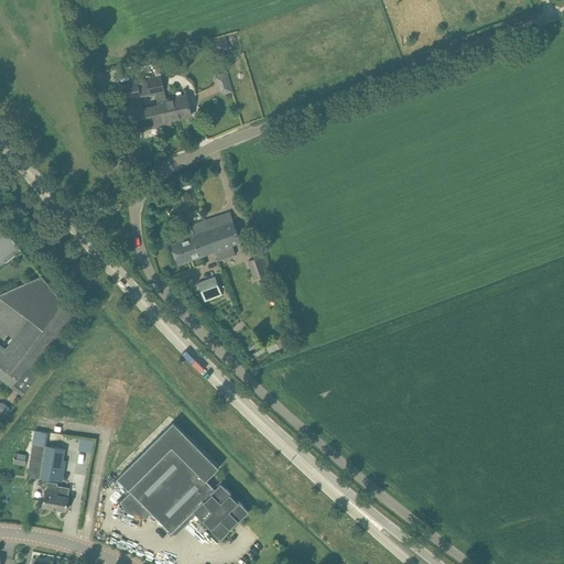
[(225,36),(207,42),(210,54),(213,53),(213,54),(227,50),(227,49),(229,49),(225,36)]
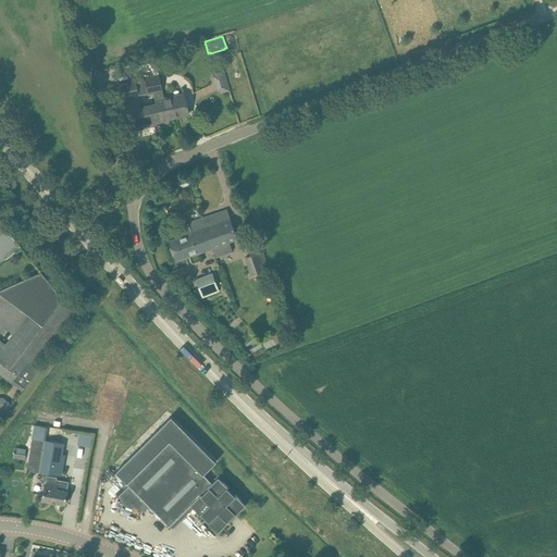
[(161,56),(151,58),(155,73),(164,72),(161,56)]
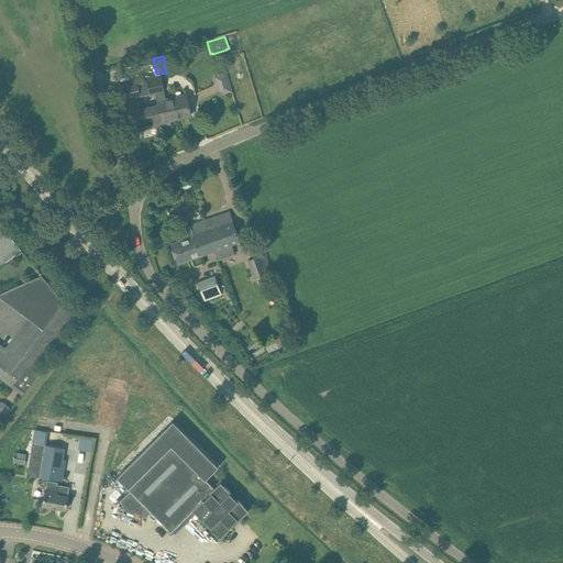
[(138,72),(152,67),(151,61),(136,65),(138,72)]
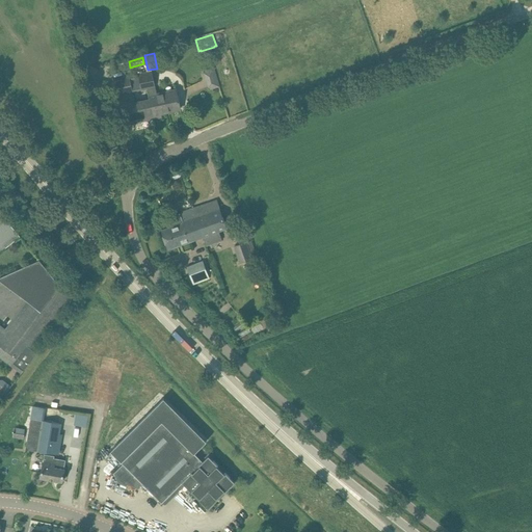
[(151,72),(138,75),(140,83),(141,90),(141,91),(148,90),(150,100),(154,118),(161,116),(160,113),(180,109),(178,99),(176,90),(156,96),(156,92),(151,72)]
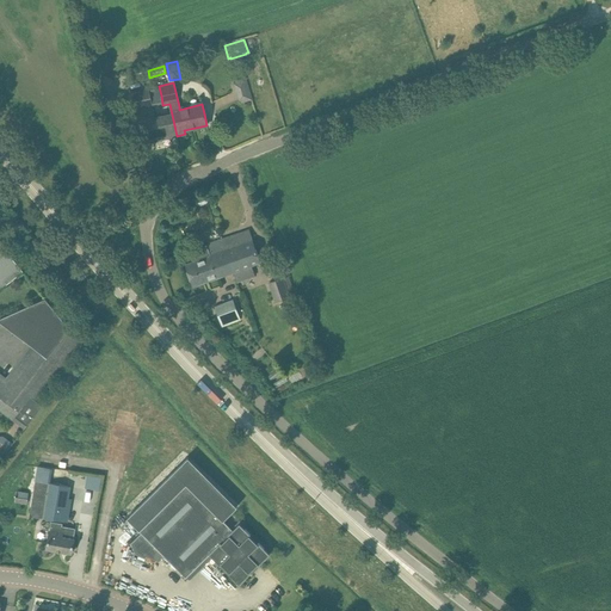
[(252,100),(248,84),(236,86),(240,103),(252,100)]
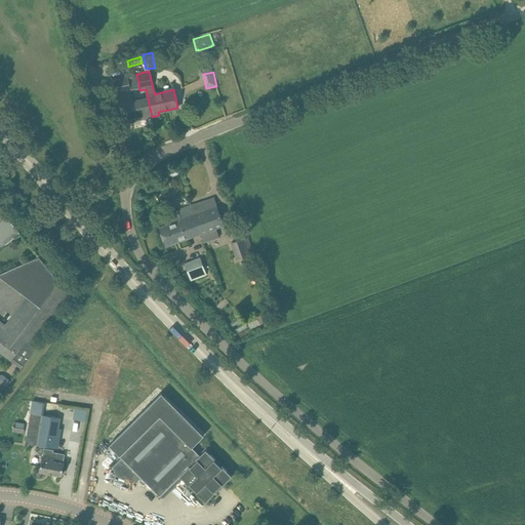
[(122,76),(113,78),(122,123),(152,117),(148,98),(133,102),(131,91),(128,92),(127,89),(130,88),(129,84),(127,75),(122,76)]
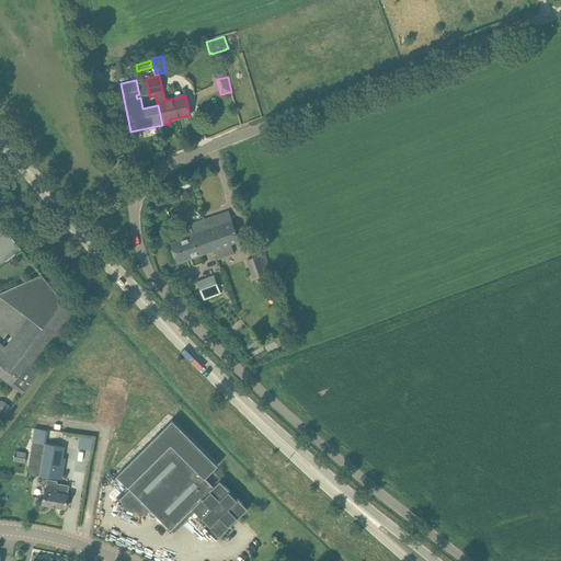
[(186,179),(176,183),(179,187),(182,186),(189,183),(186,179)]
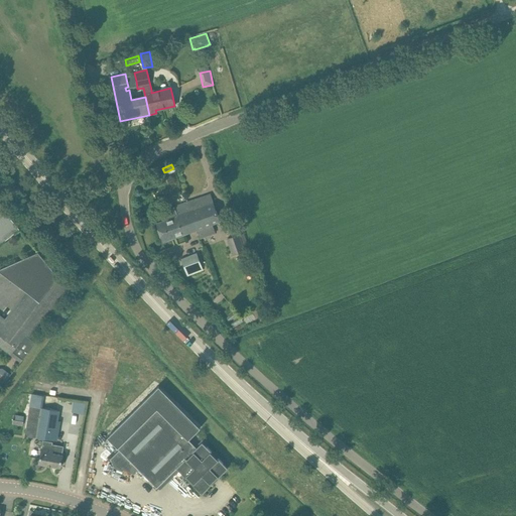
[(210,195),(186,203),(197,229),(212,224),(220,221),(214,204),(210,195)]
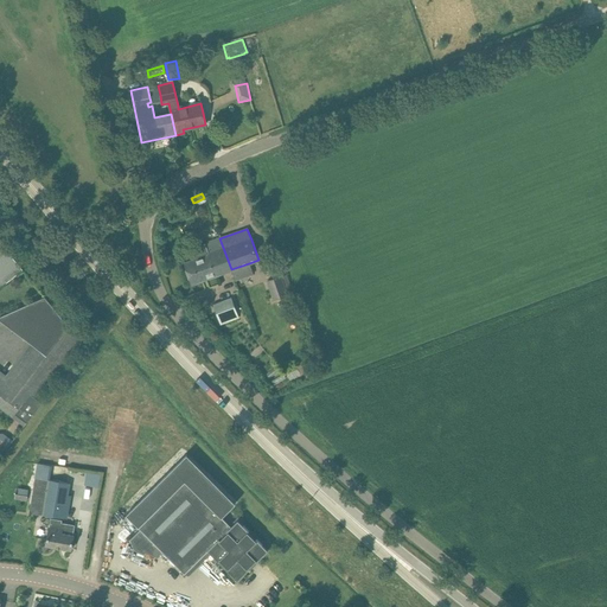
[(192,262),(184,266),(192,283),(203,280),(231,269),(219,238),(205,243),(205,244),(189,251),(192,262)]
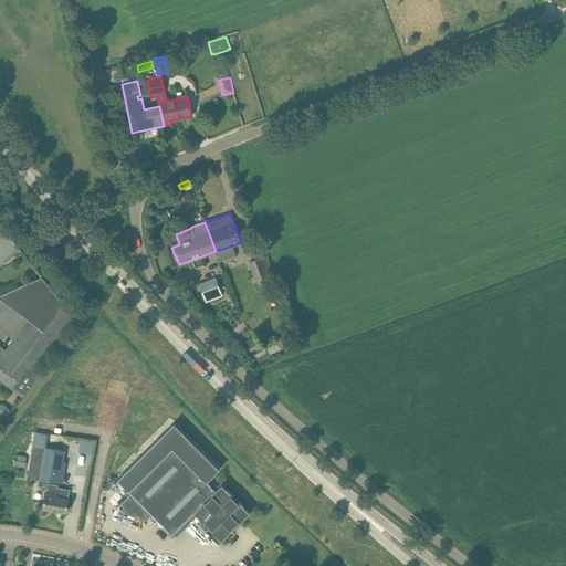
[(0,224),(0,268),(21,251),(0,224)]
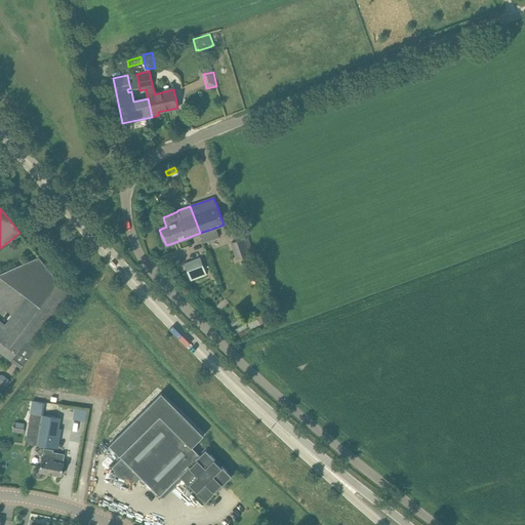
[(231,243),(237,258),(253,253),(248,237),(231,243)]
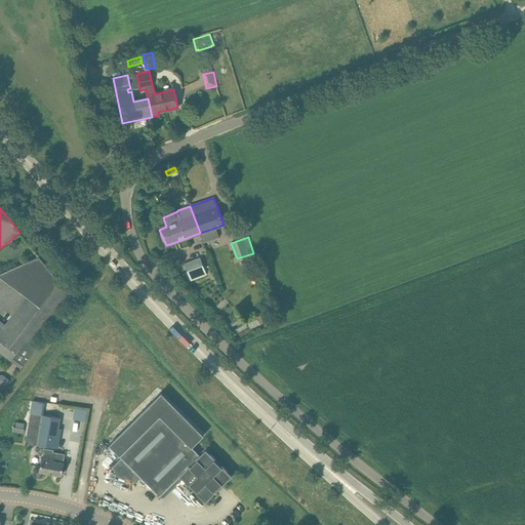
[(0,352),(11,361),(21,368),(36,349),(30,345),(69,293),(48,269),(38,256),(0,273),(0,277),(27,297),(5,325),(0,321),(0,352)]
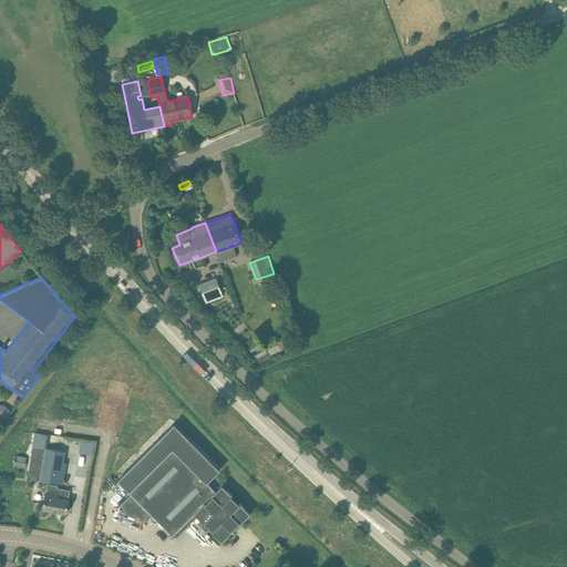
[(216,279),(199,286),(206,303),(224,297),(216,279)]
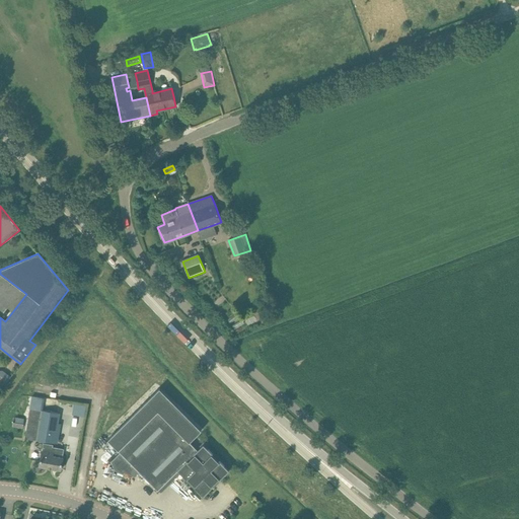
[(11,376),(2,370),(0,370),(0,388),(1,390),(7,382),(11,376)]
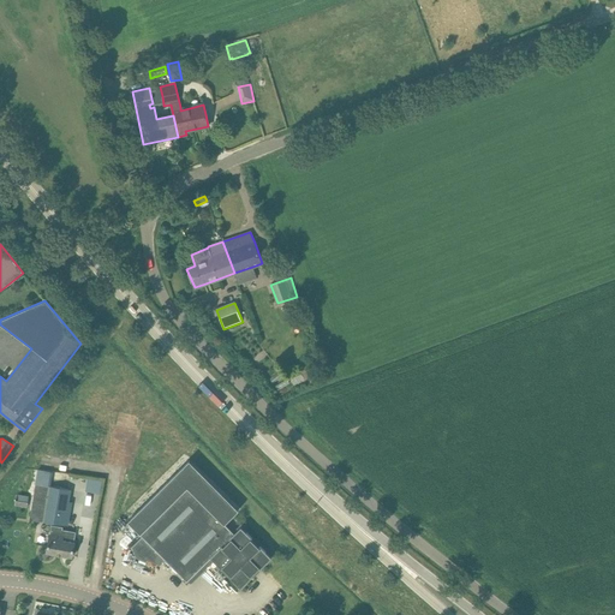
[(147,561),(157,551),(186,581),(210,557),(221,568),(224,567),(231,574),(230,577),(240,587),(252,577),(251,575),(258,567),(260,569),(272,557),(260,545),(258,548),(251,539),(252,538),(240,526),(234,533),(225,524),(239,511),(189,460),(127,521),(142,537),(132,547),(136,557),(147,561)]
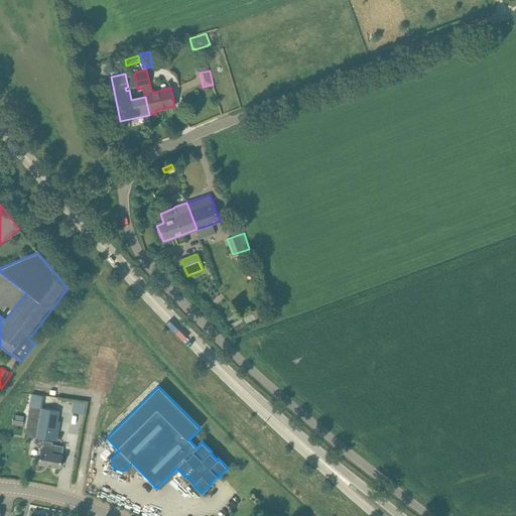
[(29,406),(24,436),(34,437),(43,439),(52,440),(58,410),(40,407),(36,407),(29,406)]
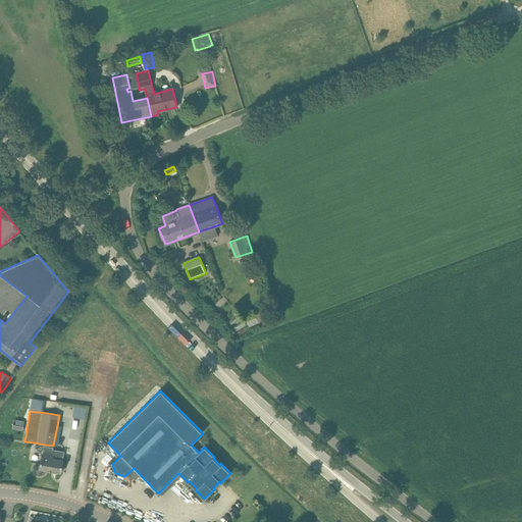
[(61,473),(62,463),(63,461),(64,453),(52,451),(53,448),(44,446),(40,469),(61,473)]
